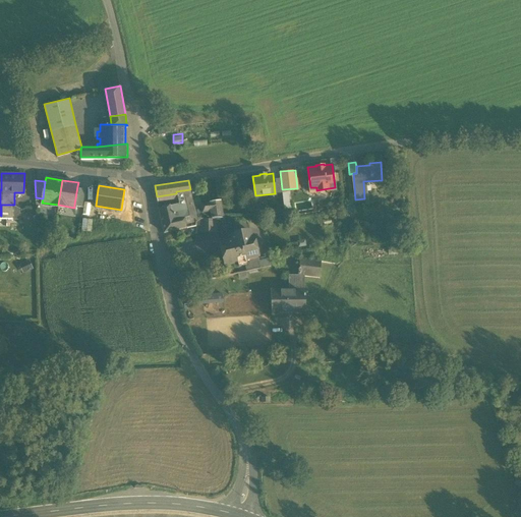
[(85,187),(77,186),(74,205),(82,206),(85,187)]
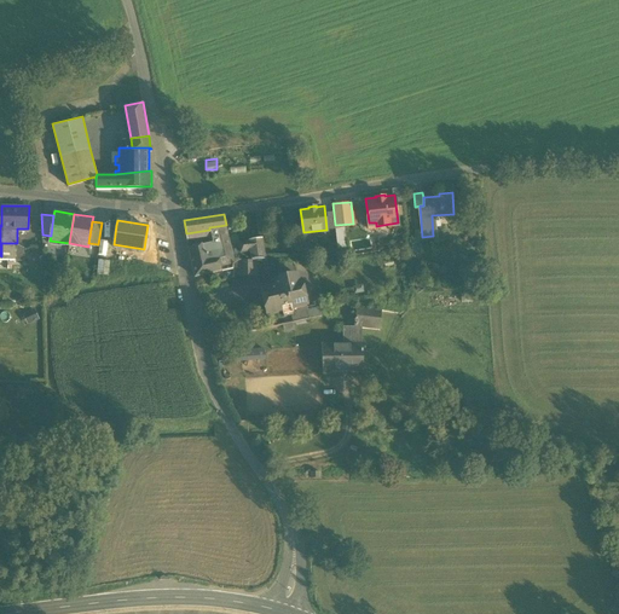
[(114,244),(116,225),(108,224),(105,245),(106,245),(105,248),(113,249),(114,244)]
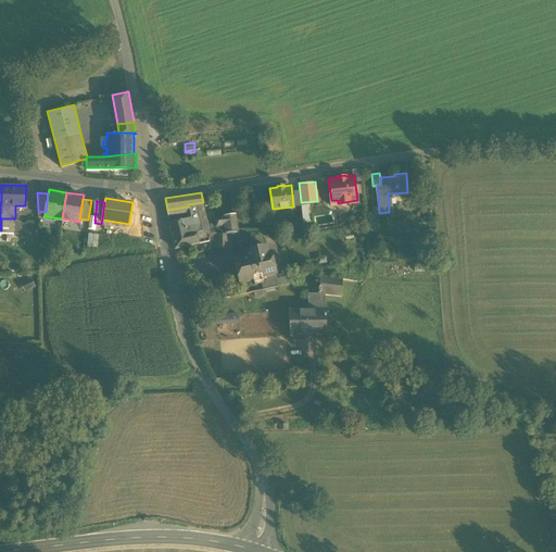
[(188,207),(189,216),(191,215),(198,240),(210,237),(209,231),(210,231),(204,214),(203,202),(188,204),(188,207)]
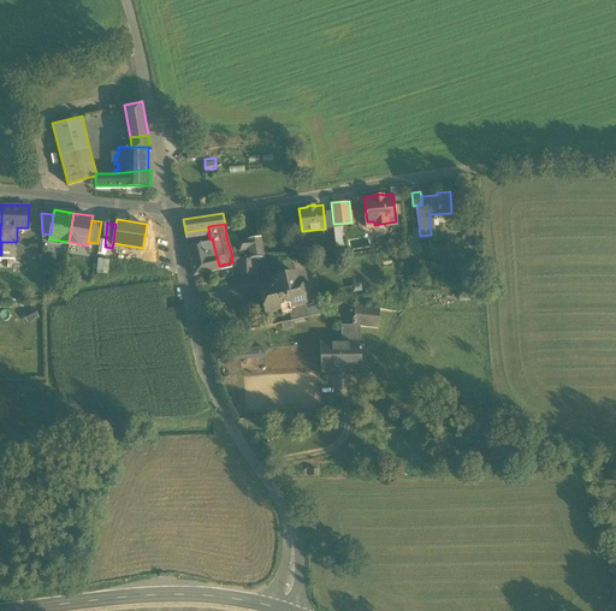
[(249,248),(250,256),(255,256),(264,257),(260,236),(247,237),(247,238),(249,248)]
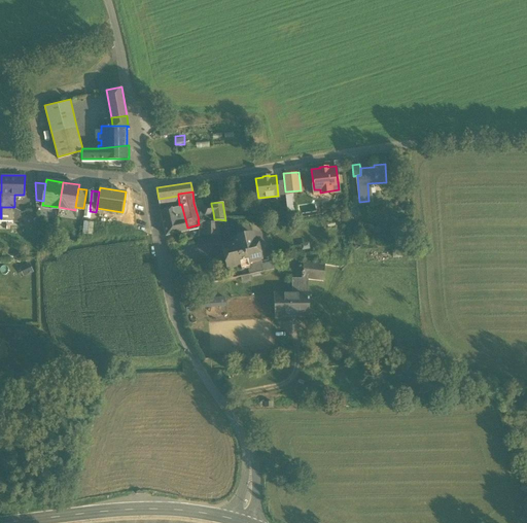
[(166,232),(187,228),(181,204),(179,205),(161,209),(166,232)]
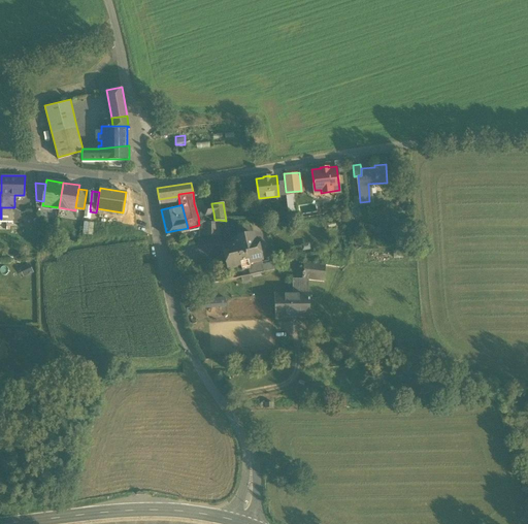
[(203,205),(204,215),(213,213),(211,204),(203,205)]
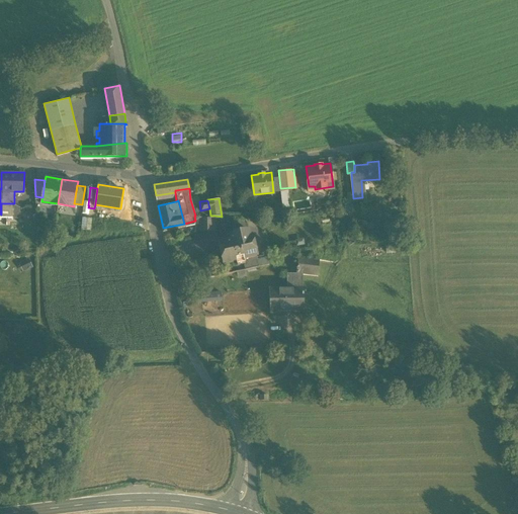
[(11,216),(11,203),(1,203),(1,215),(9,215),(9,216),(11,216)]
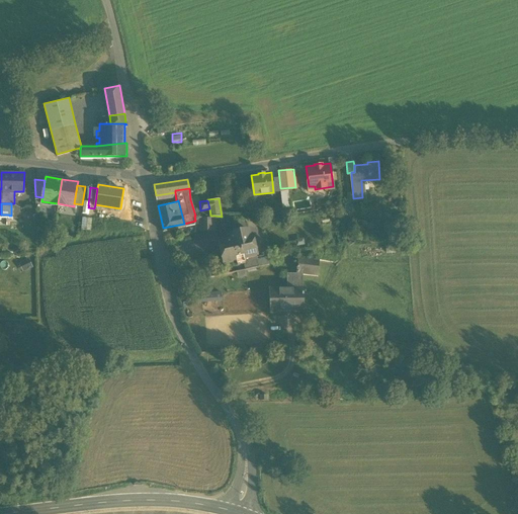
[(11,216),(19,216),(19,207),(14,203),(11,203),(11,216)]
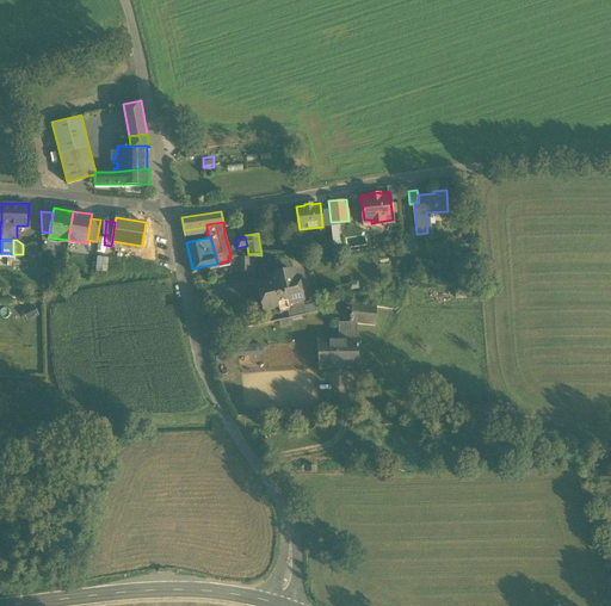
[(253,269),(253,254),(248,254),(235,254),(234,269),(253,269)]
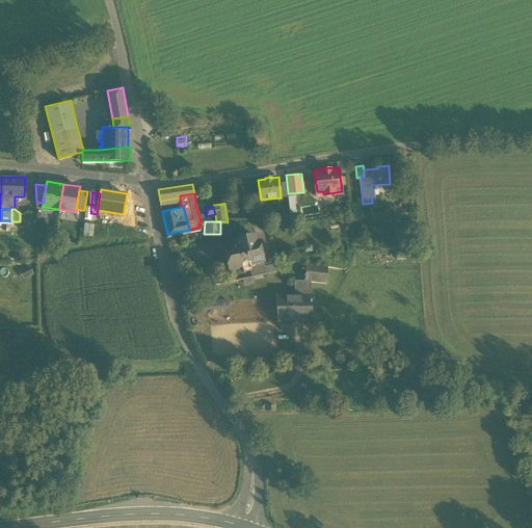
[(242,266),(242,269),(250,267),(249,264),(263,261),(259,241),(256,241),(255,235),(236,239),(237,245),(225,247),(230,268),(242,266)]
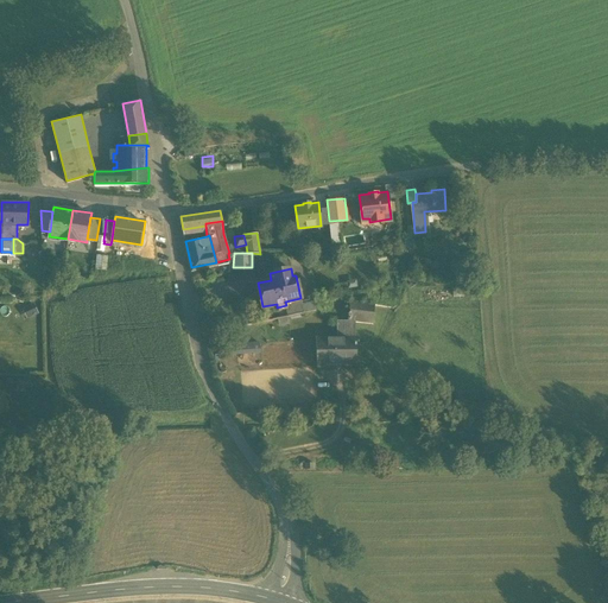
[(287,313),(303,311),(301,298),(285,302),(286,305),(287,313)]
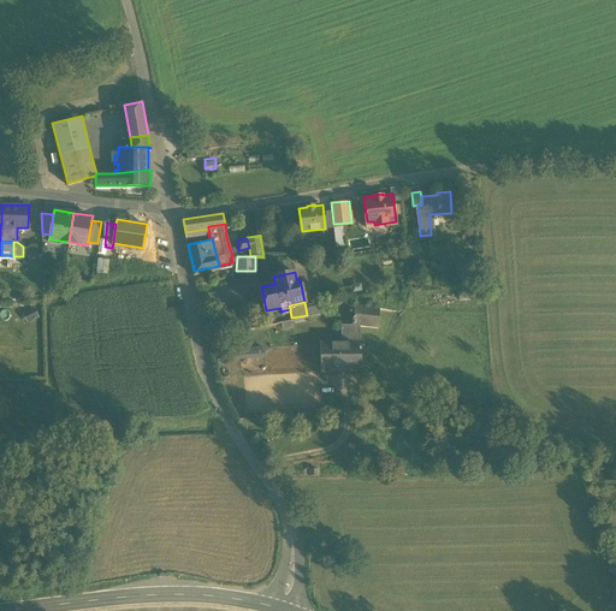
[(319,303),(304,302),(307,315),(321,312),(319,303)]
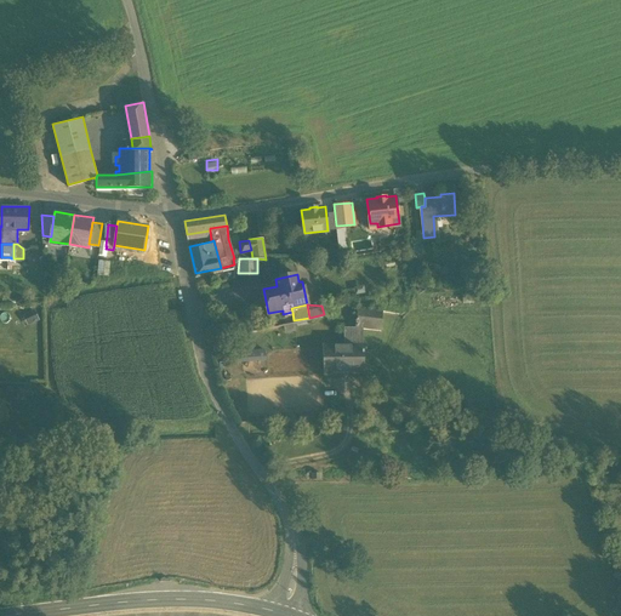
[(27,321),(39,317),(35,306),(23,311),(27,321)]
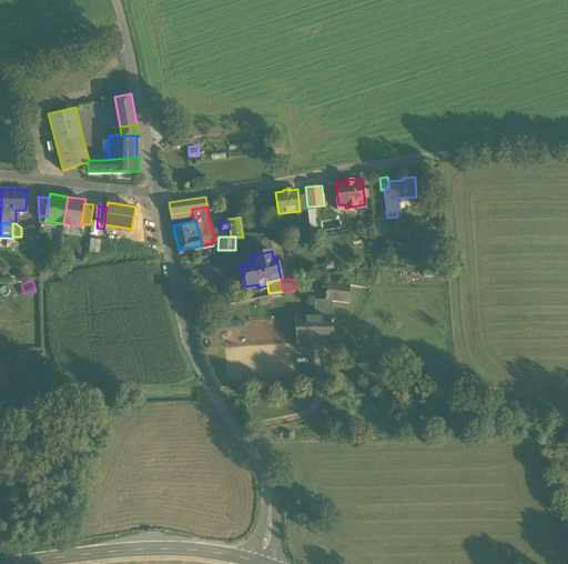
[(317,295),(316,313),(331,312),(332,298),(348,299),(350,282),(327,280),(326,296),(317,295)]
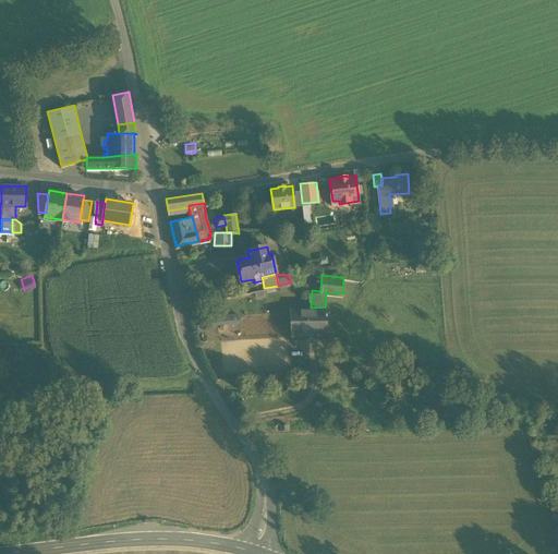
[(292,309),(293,334),(326,333),(325,306),(311,308),(292,309)]
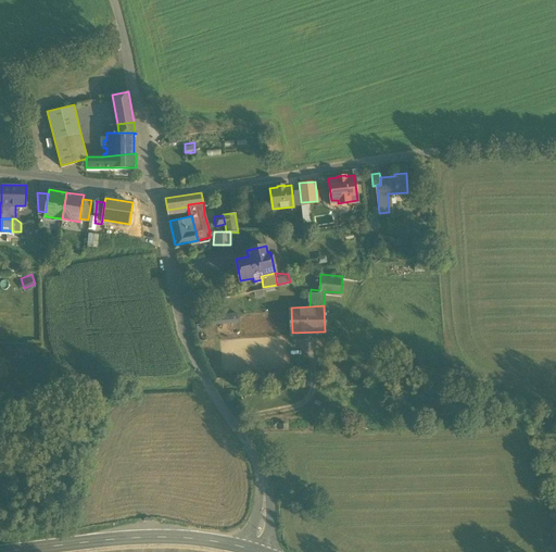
[(238,320),(238,310),(223,310),(223,321),(238,320)]
